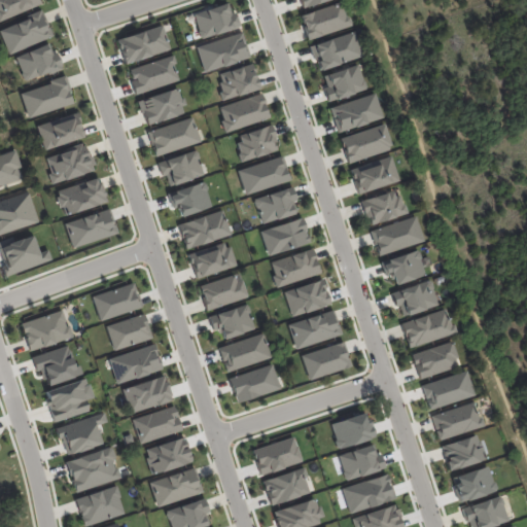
[(0,0),(0,21),(40,3),(38,0),(0,0)]
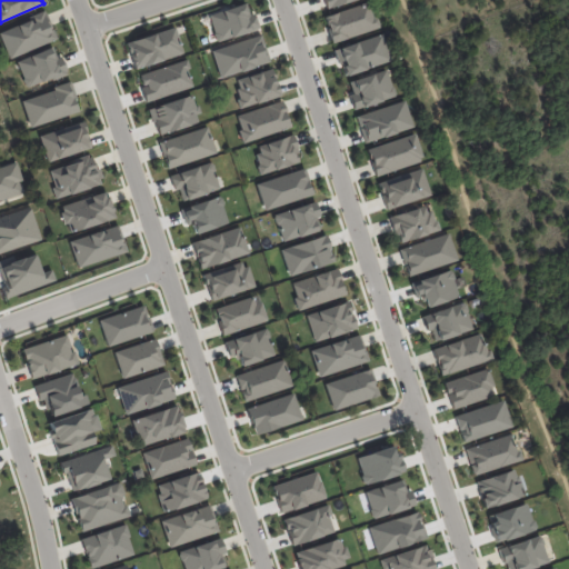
[(322,0),(327,10),(357,0),(322,0)]
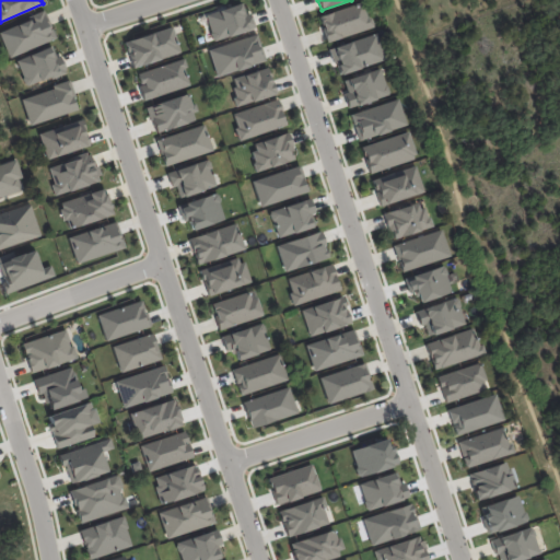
[(252,28),(243,1),(203,14),(212,41),(252,28)]
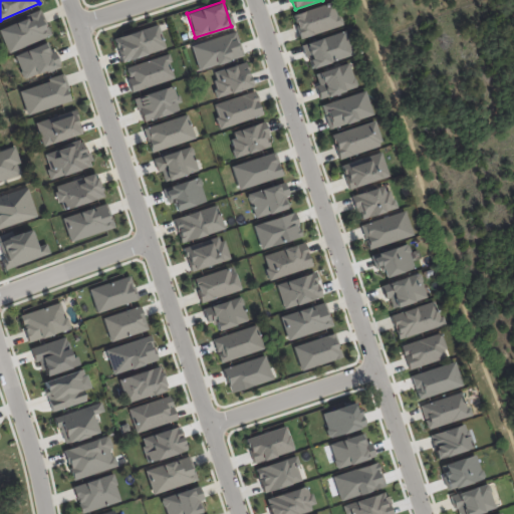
[(292,14),(295,23),(296,22),(297,25),(295,26),(300,39),(343,25),(340,17),(336,15),(332,1),(292,14)]
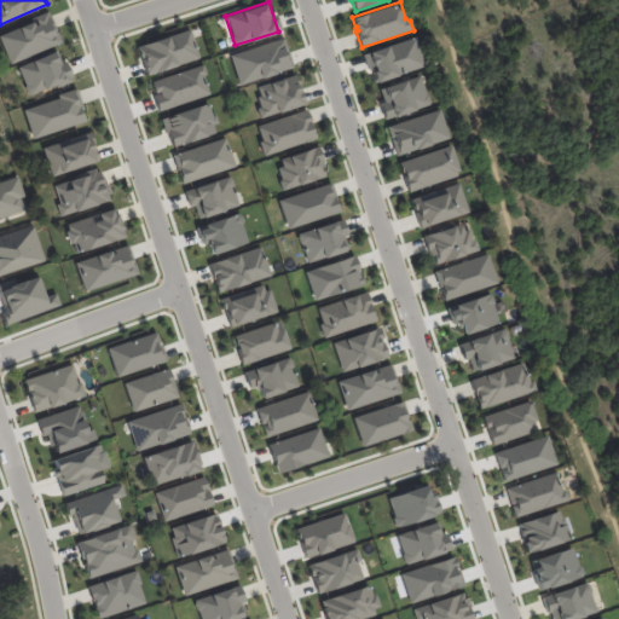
[(0,32),(0,41),(9,63),(61,42),(48,13),(0,32)]
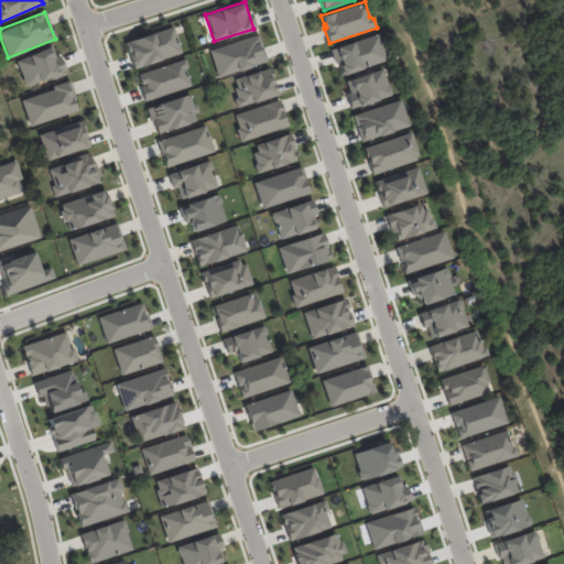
[(181,53),(172,26),(123,42),(132,68),(181,53)]
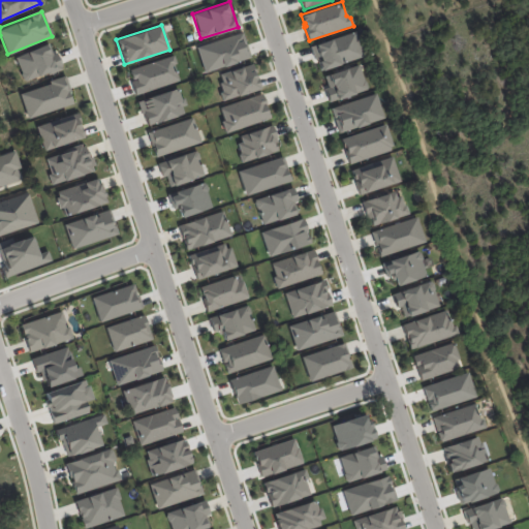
[(310,47),(314,61),(317,60),(321,72),(340,66),(339,64),(364,56),(355,30),(310,47)]
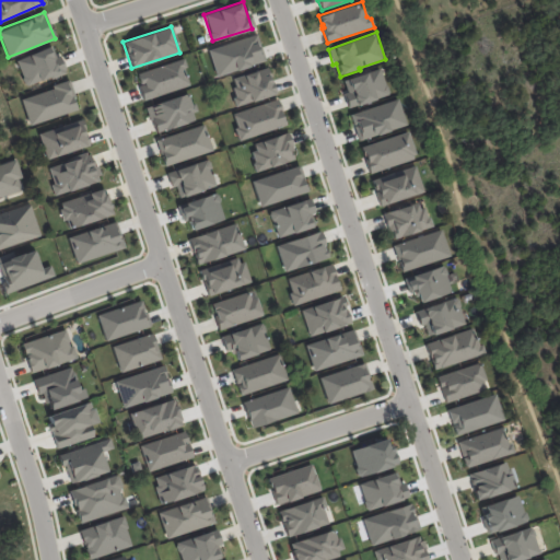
[(208,49),(216,76),(264,60),(256,34),(208,49)]
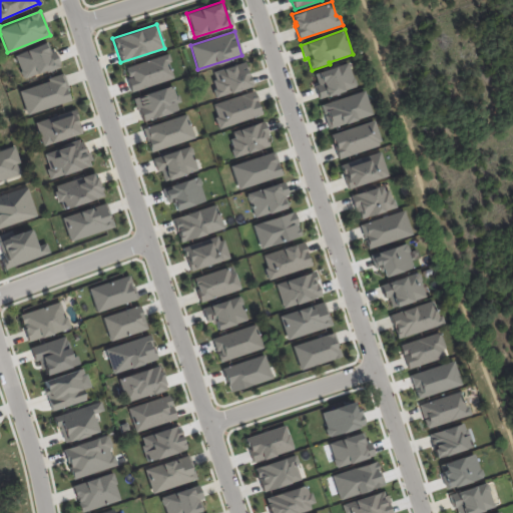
[(13,55),(24,80),(59,65),(48,40),(13,55)]
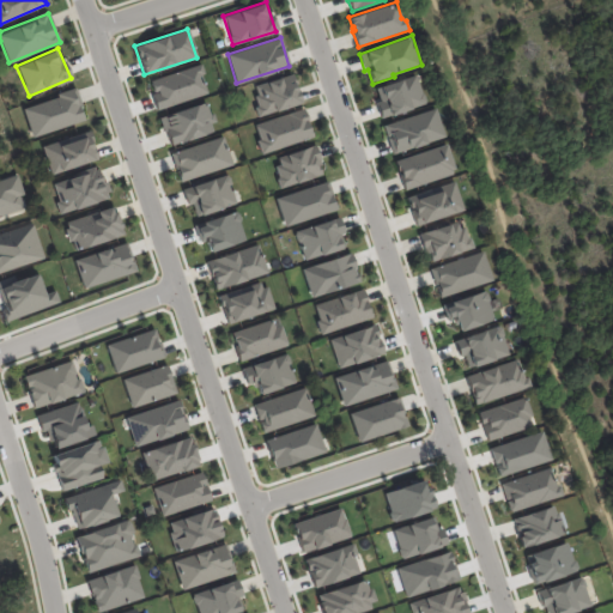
[(147,79),(156,108),(207,95),(199,66),(147,79)]
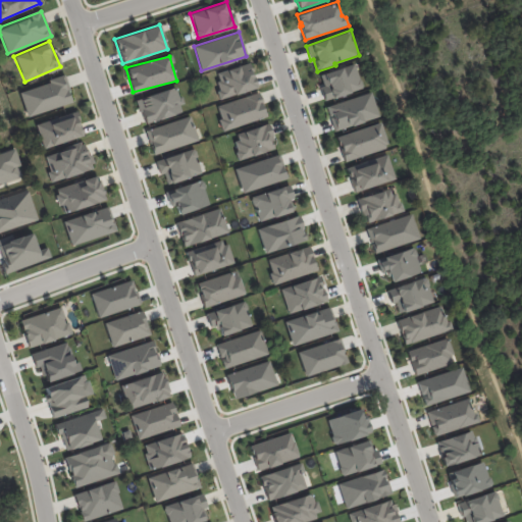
[(255,88),(248,62),(213,73),(221,98),(255,88)]
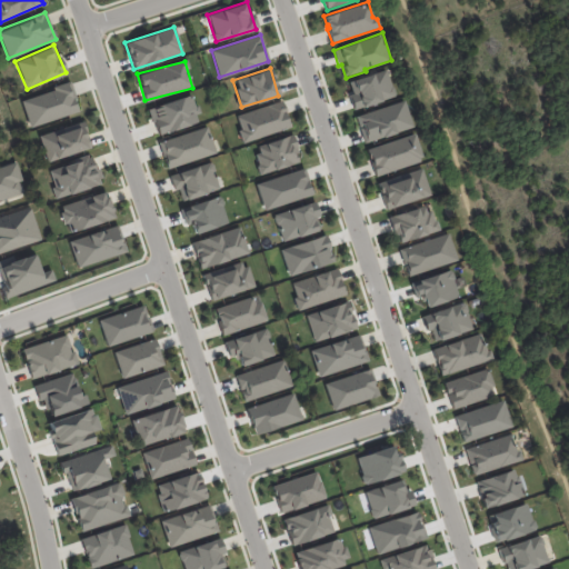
[(349,82),(352,95),(349,96),(352,108),(358,107),(358,109),(362,107),(362,109),(382,103),(381,101),(395,97),(396,93),(393,88),(391,87),(386,69),(349,81),(350,82),(349,82)]
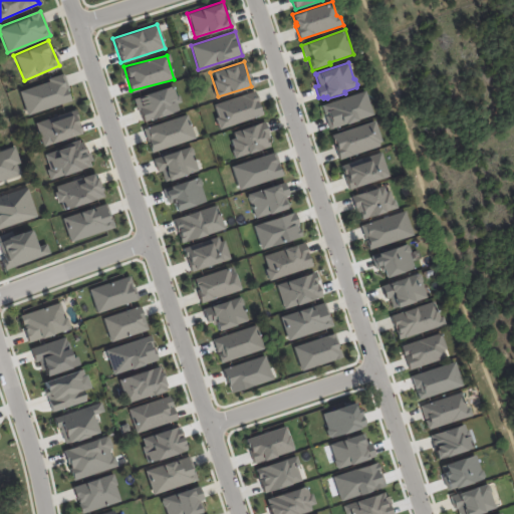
[(26,114),(71,100),(63,75),(18,89),(26,114)]
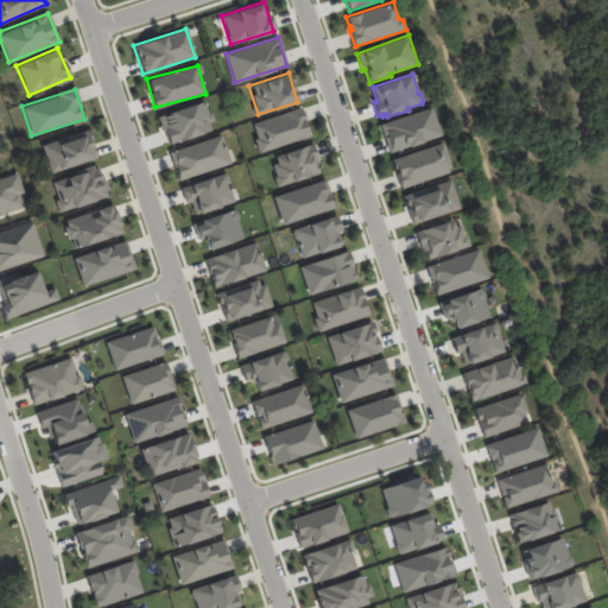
[(213,131),(206,102),(158,114),(165,144),(213,131)]
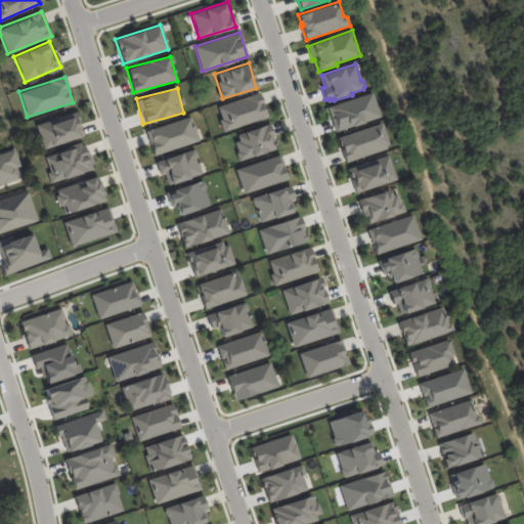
[(328,107),(336,133),(352,127),(353,129),(364,125),(364,123),(381,118),(373,92),(328,107)]
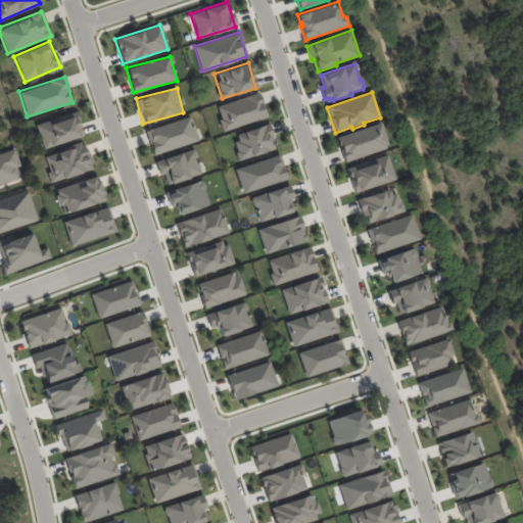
[(216,106),(223,131),(266,117),(258,93),(216,106)]
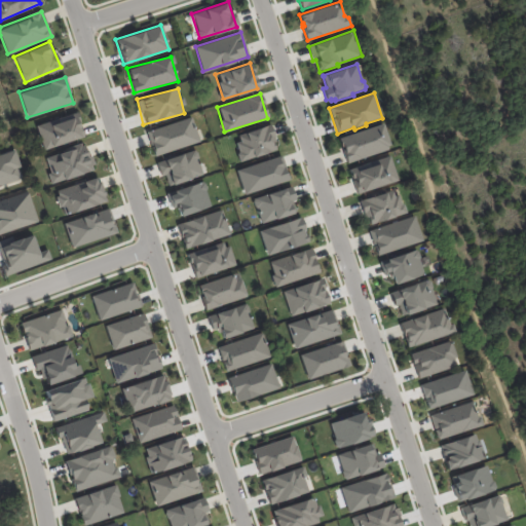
[(83,137),(76,112),(35,124),(42,149),(83,137)]
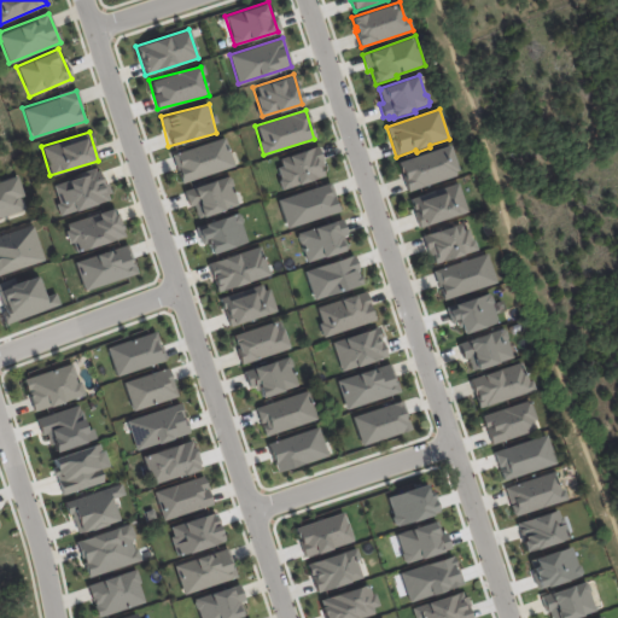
[(180,182),(233,167),(225,138),(172,155),(180,182)]
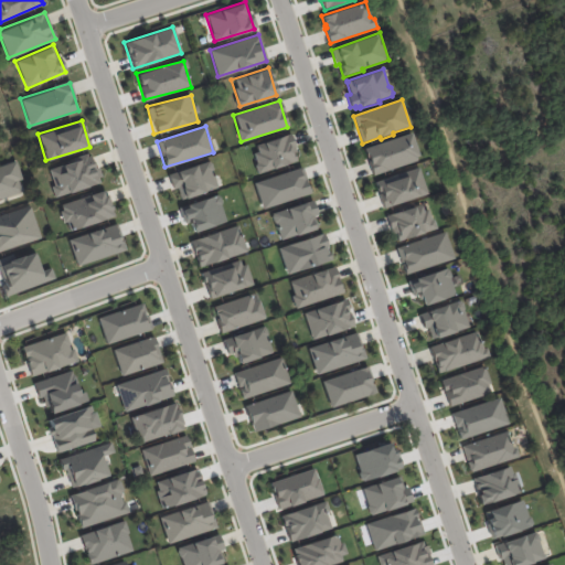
[(251,146),(258,172),(298,161),(289,134),(251,146)]
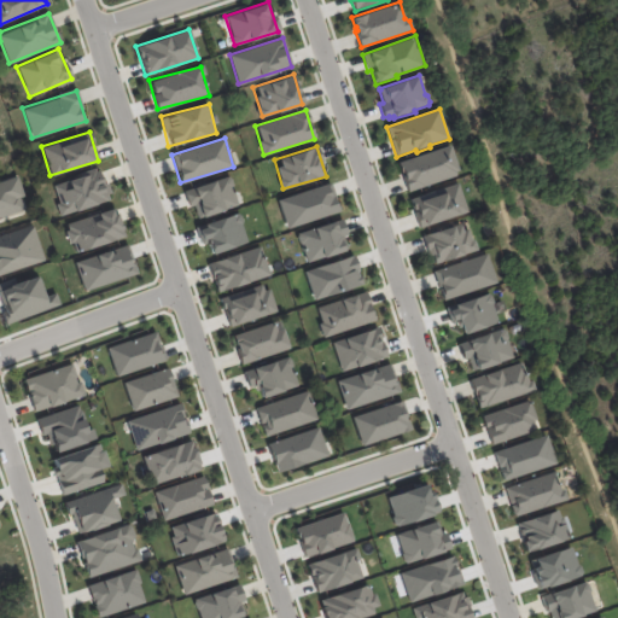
[(398,163),(408,193),(458,176),(455,173),(459,172),(450,146),(398,163)]
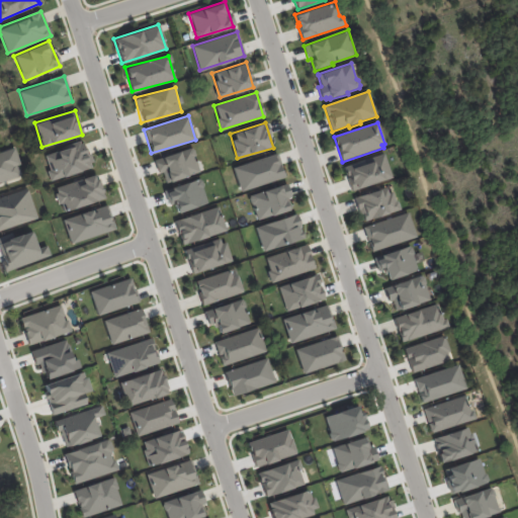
[(52,180),(92,166),(83,141),(42,155),(52,180)]
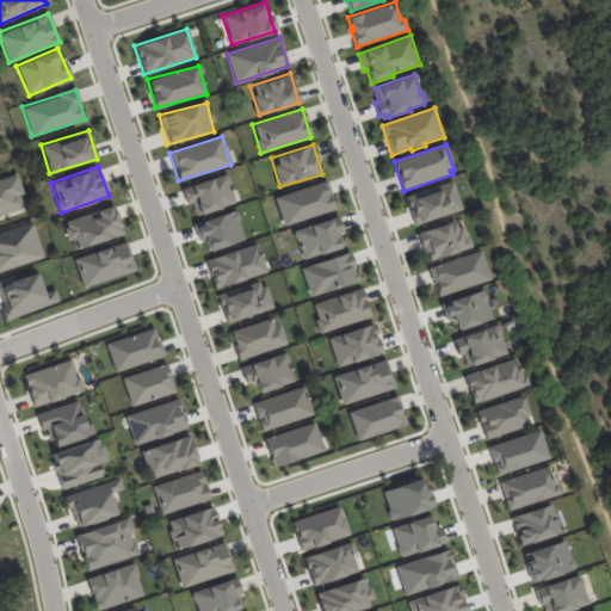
[(0,215),(23,208),(18,195),(23,193),(17,173),(0,178),(0,215)]
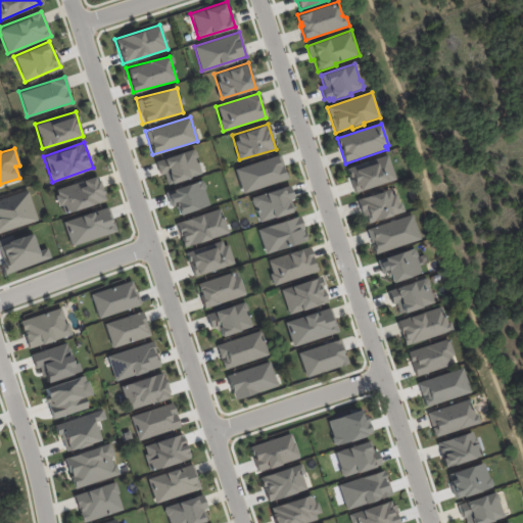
[(167,184),(201,174),(194,149),(154,160),(159,176),(163,175),(167,184)]
